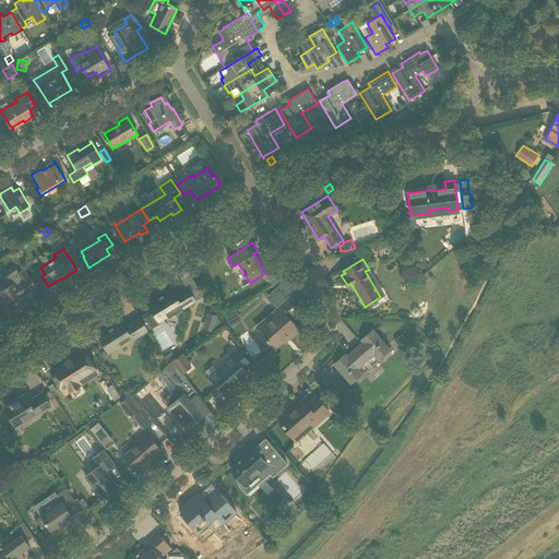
[(14,314),(28,305),(23,295),(36,287),(30,276),(28,277),(24,269),(19,272),(16,270),(4,277),(7,280),(0,284),(0,289),(1,292),(0,292),(1,294),(0,294),(0,300),(4,298),(14,314)]
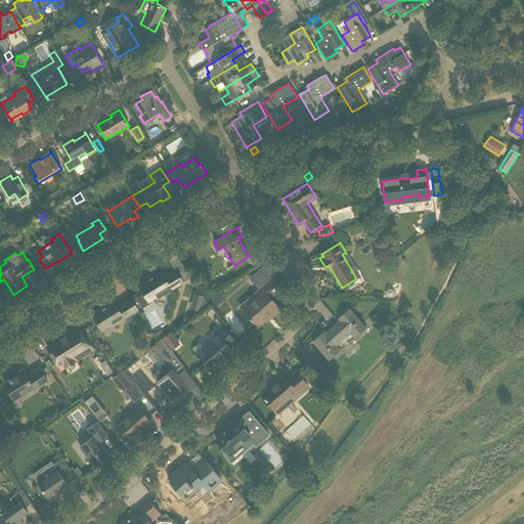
[(255,267),(260,264),(254,255),(249,258),(255,267)]
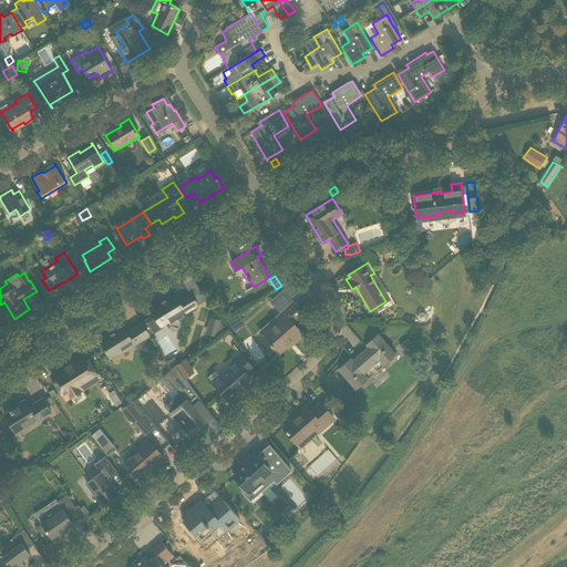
[(287,282),(290,289),(298,284),(294,278),(287,282)]
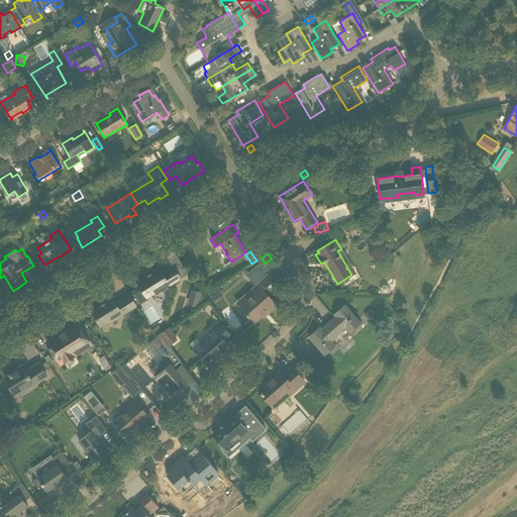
[(259,260),(257,265),(250,271),(261,282),(256,286),(255,286),(238,302),(239,303),(237,304),(245,314),(246,314),(242,318),(243,318),(247,315),(253,323),(267,311),(269,313),(277,305),(268,295),(277,286),(273,282),(281,275),(272,259),(265,264),(264,264),(261,259),(259,260)]
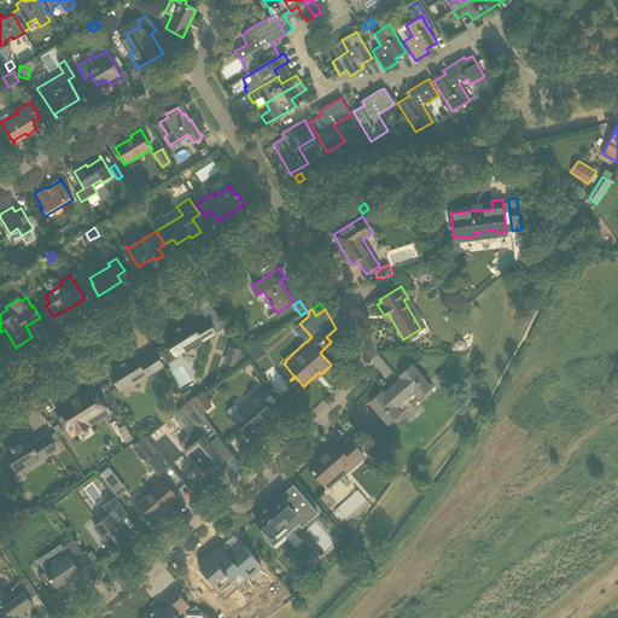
[(163,366),(164,366),(164,365),(176,356),(175,355),(185,349),(186,351),(215,332),(207,319),(193,327),(190,321),(164,337),(169,345),(156,354),(163,366)]
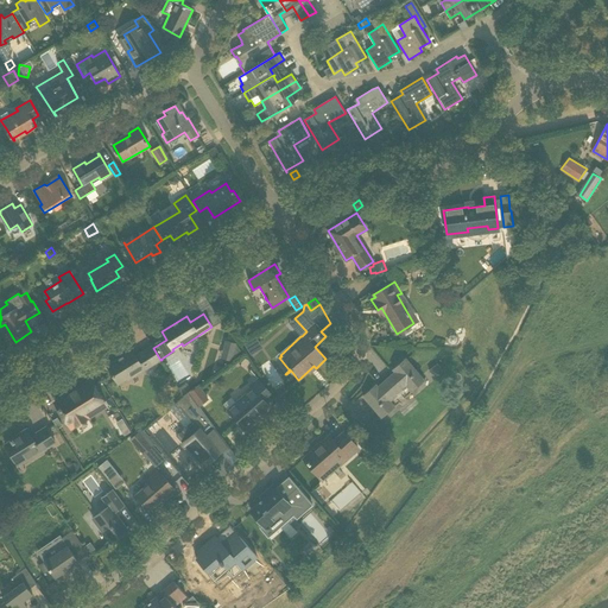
[(226,341),(221,356),(234,360),(239,344),(226,341)]
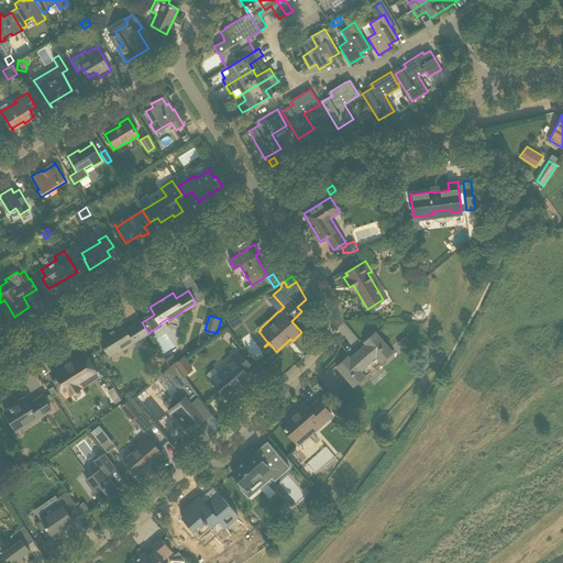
[(119,352),(141,338),(148,333),(142,322),(141,320),(125,330),(122,324),(99,339),(110,355),(118,350),(119,352)]
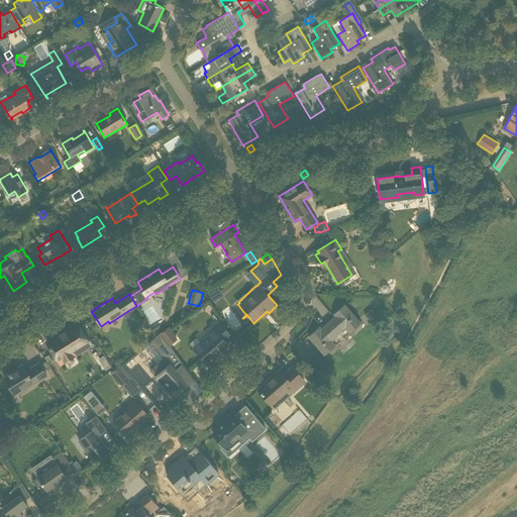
[(345,327),(350,332),(360,323),(344,305),(334,313),(336,316),(321,329),(319,327),(309,335),(318,346),(318,347),(325,354),(335,346),(330,340),(337,334),(345,327)]
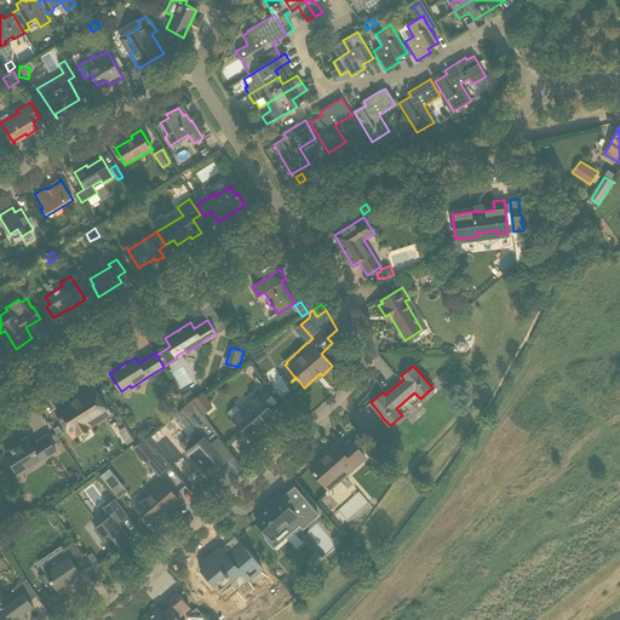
[(446,371),(437,378),(441,382),(449,374),(446,371)]
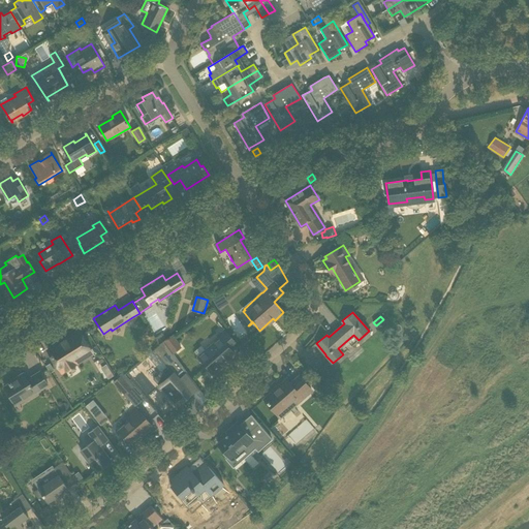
[(194,352),(213,374),(236,354),(229,347),(236,342),(224,330),(218,336),(220,338),(206,350),(201,346),(194,352)]
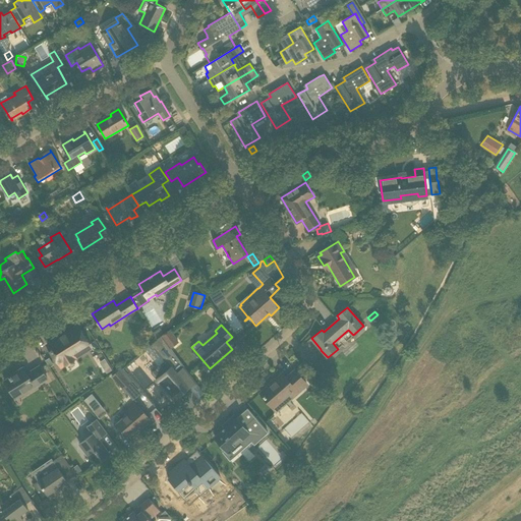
[(77,327),(48,345),(61,366),(91,348),(77,327)]
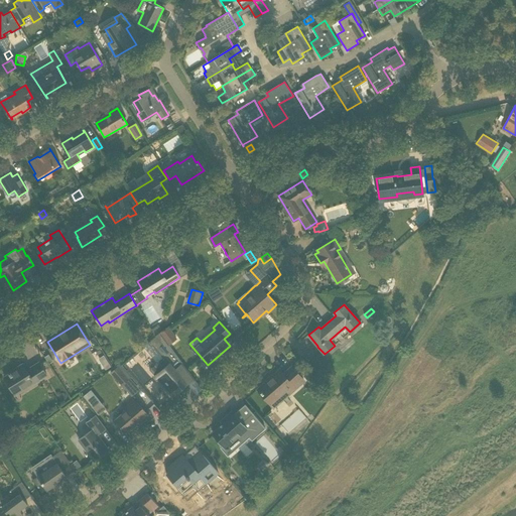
[(158,325),(151,330),(155,336),(162,332),(158,325)]
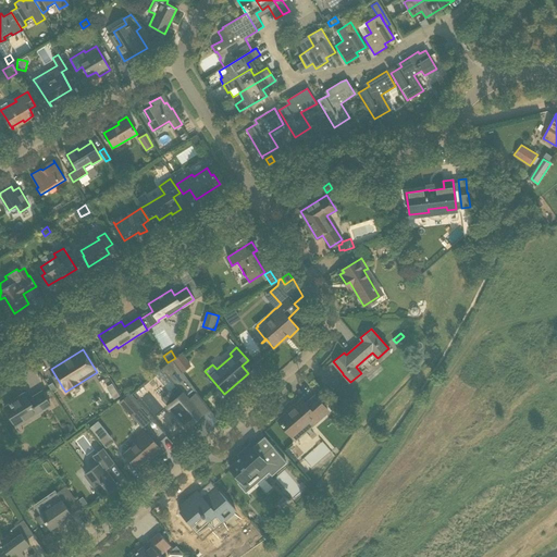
[(182,354),(173,359),(178,367),(187,361),(182,354)]
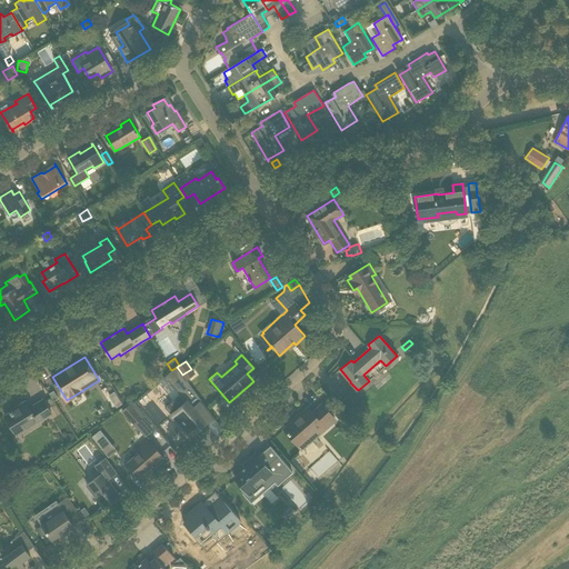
[(200,402),(201,401),(190,386),(181,393),(180,399),(183,403),(179,408),(178,407),(176,409),(177,409),(171,415),(188,433),(183,438),(186,440),(205,423),(207,426),(215,419),(200,402)]
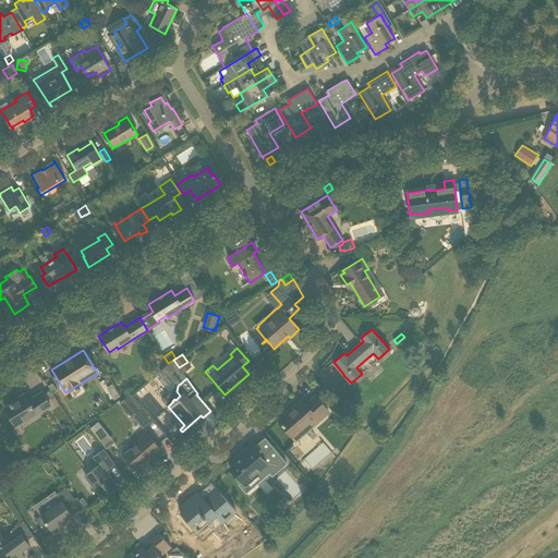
[(57,391),(52,384),(48,386),(53,393),(57,391)]
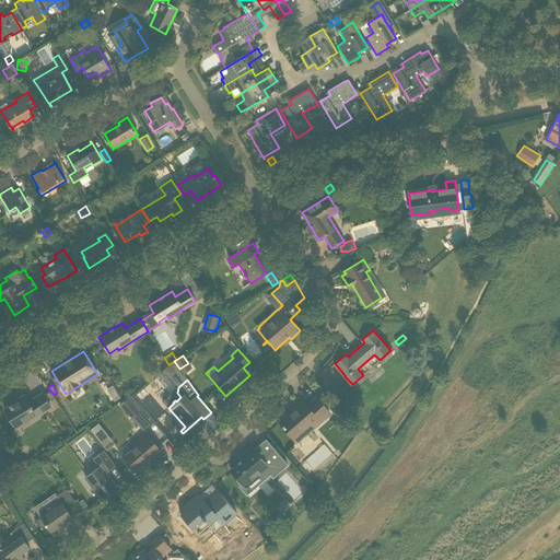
[(120,398),(117,393),(111,396),(114,401),(120,398)]
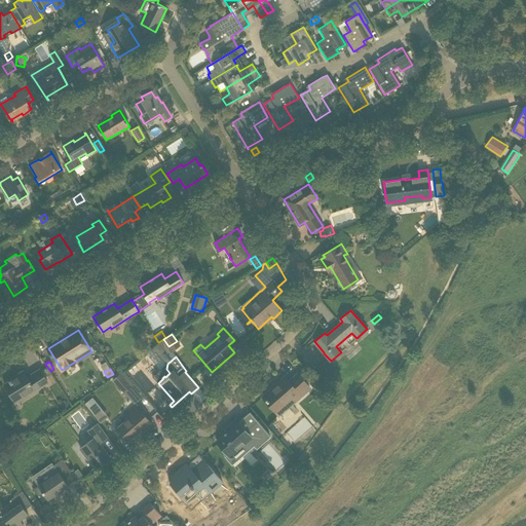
[(9,381),(4,385),(15,403),(46,384),(38,371),(27,377),(24,371),(8,380),(9,381)]
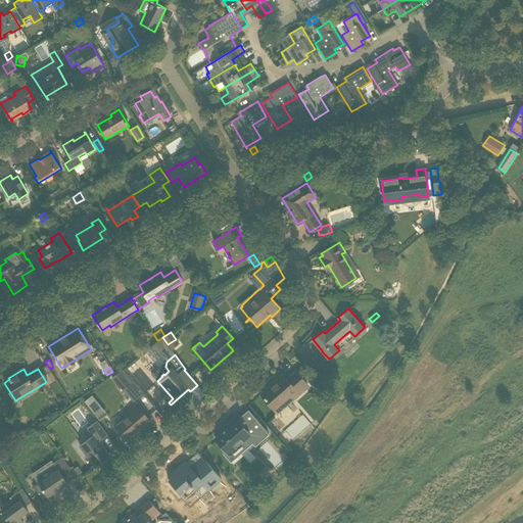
[(112,378),(124,390),(130,385),(119,372),(112,378)]
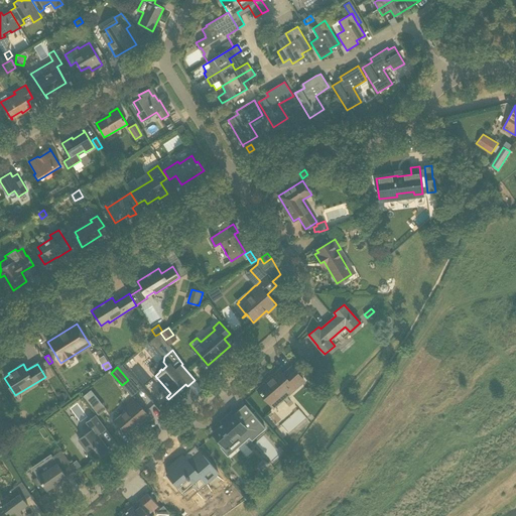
[(303,381),(291,367),(282,374),(279,370),(258,389),(274,407),(282,400),(303,381)]
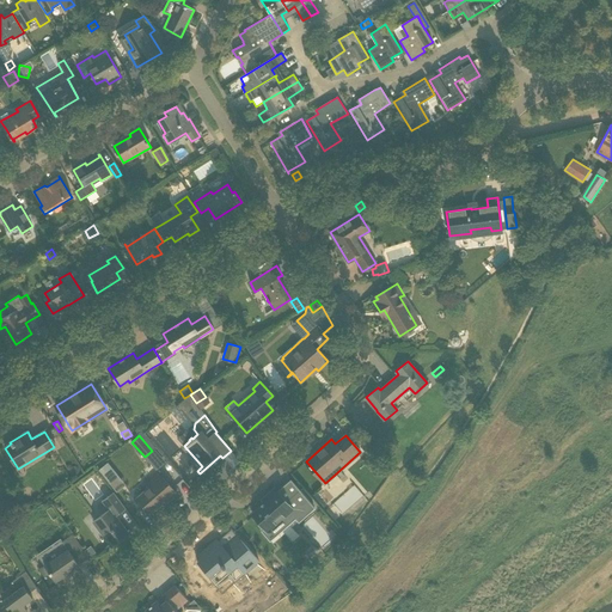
[(98,470),(112,487),(121,479),(108,461),(98,470)]
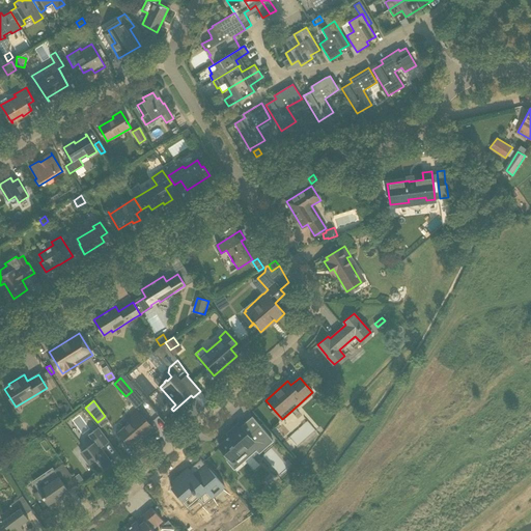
[(142,438),(154,428),(136,408),(129,414),(134,419),(118,432),(130,445),(140,437),(142,438)]
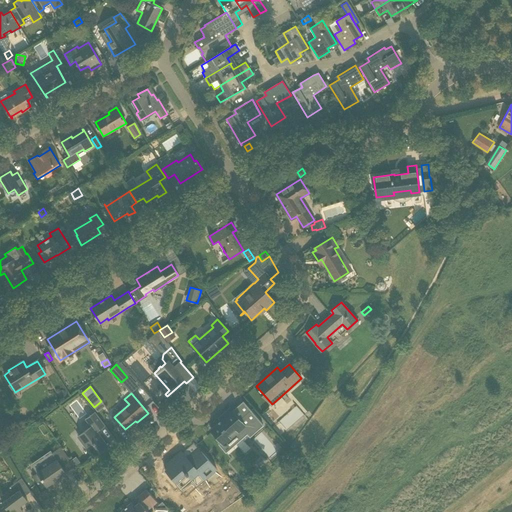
[(221,420),(211,430),(223,444),(236,432),(239,435),(247,428),(230,408),(219,418),(221,420)]
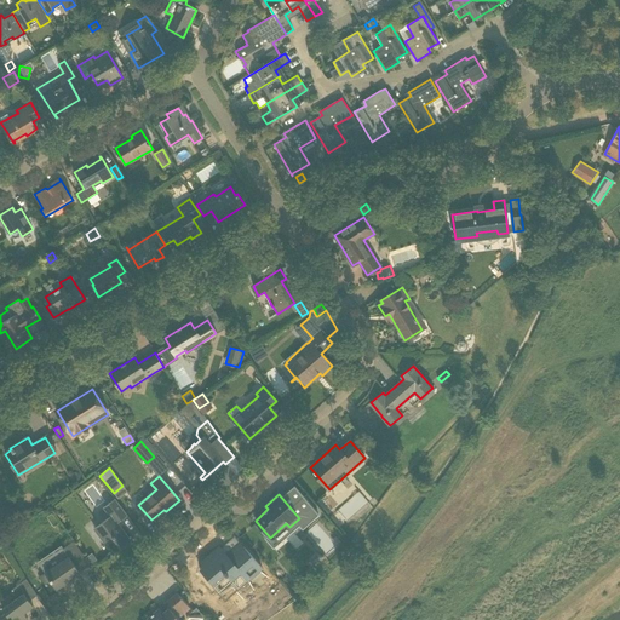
[(127,515),(116,500),(108,506),(112,510),(107,514),(109,517),(93,528),(112,552),(130,539),(118,522),(127,515)]
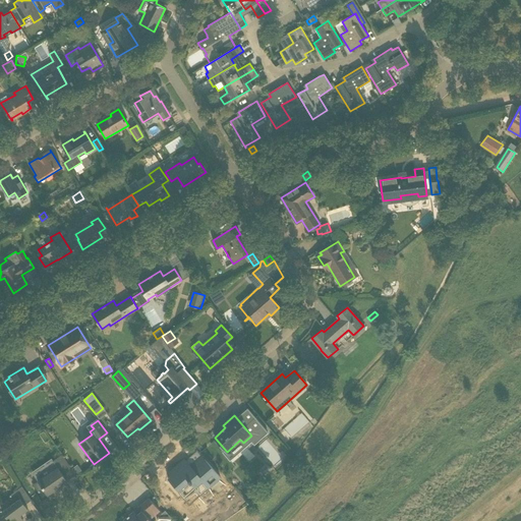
[(52,471),(38,481),(47,495),(75,475),(61,455),(47,464),(52,471)]
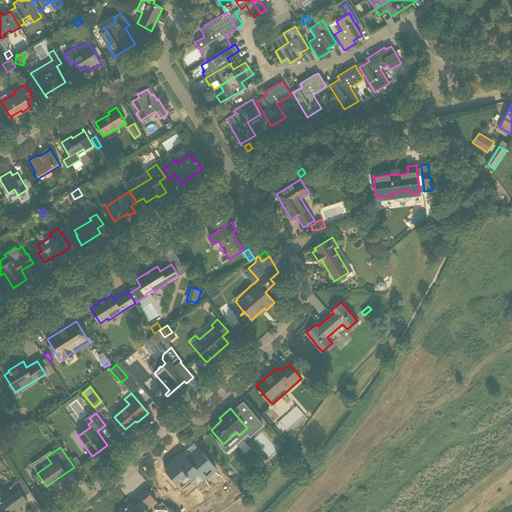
[(181,451),(166,465),(169,468),(166,470),(175,481),(185,472),(187,474),(188,473),(191,478),(201,470),(199,467),(208,459),(198,448),(187,458),(181,451)]
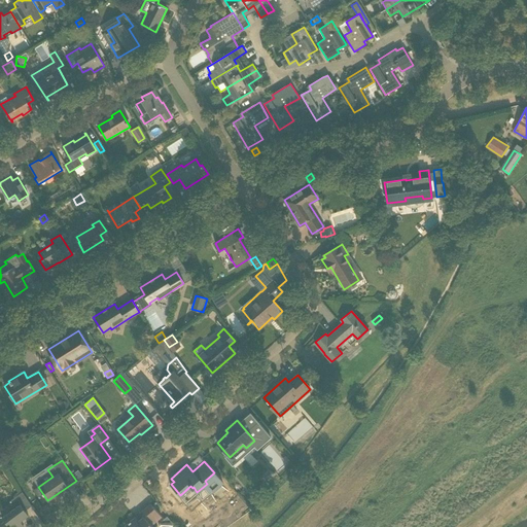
[(76,480),(82,476),(78,469),(73,473),(76,480)]
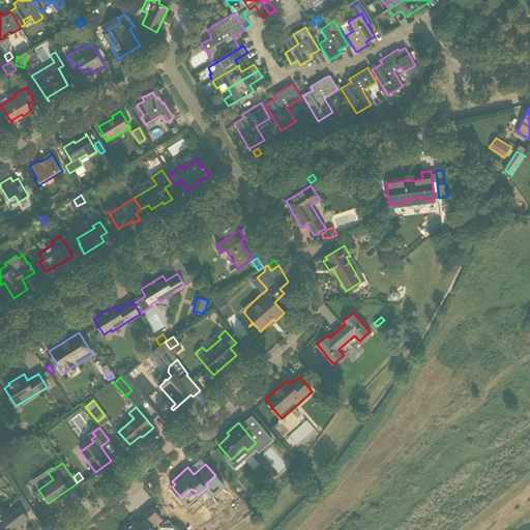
[(25,513),(31,509),(21,496),(9,504),(15,511),(2,521),(4,524),(0,527),(0,529),(19,529),(17,527),(28,518),(25,513)]
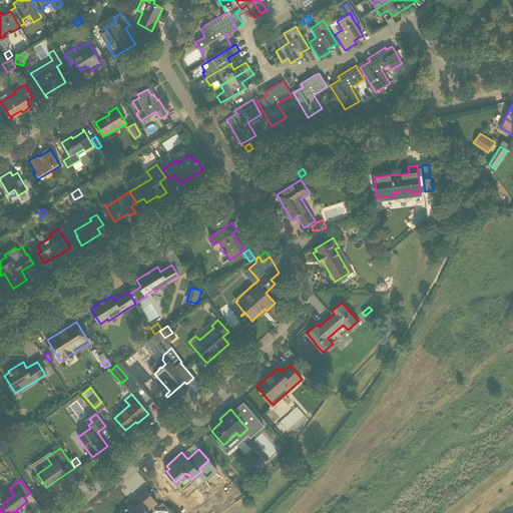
[(136,499),(140,503),(132,509),(129,506),(122,512),(148,512),(147,512),(157,503),(146,490),(136,499)]
